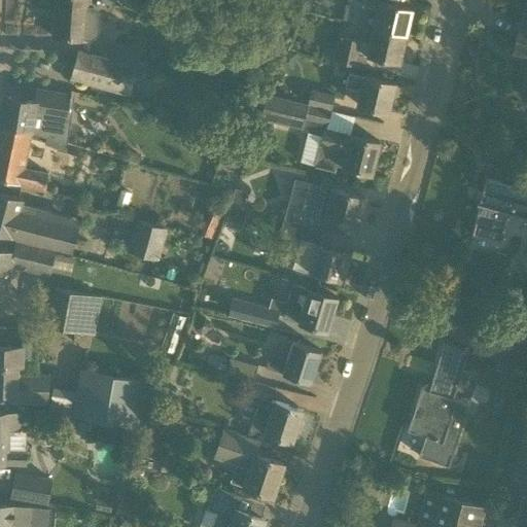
[(56,0),(54,37),(92,40),(98,35),(99,12),(94,7),(86,6),(86,0),(56,0)]
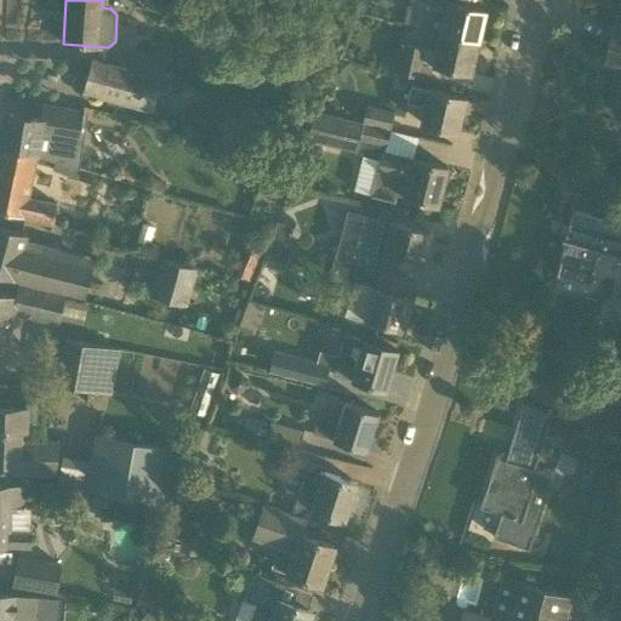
[(426,0),(420,28),(440,32),(440,34),(477,43),(484,10),(442,0),(426,0)]
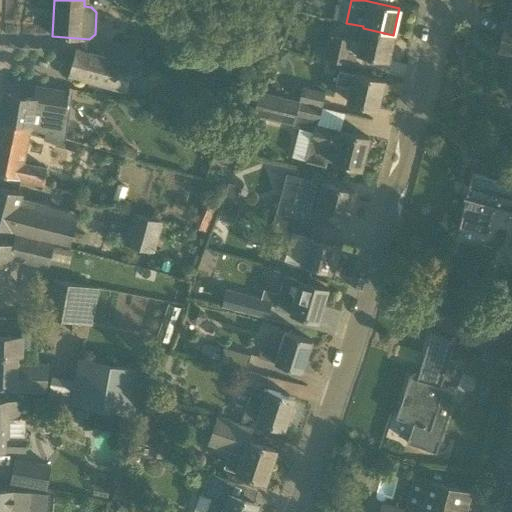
[(511,0),(508,24),(504,23),(499,51),(511,53),(511,71),(507,93),(511,94),(511,0)]
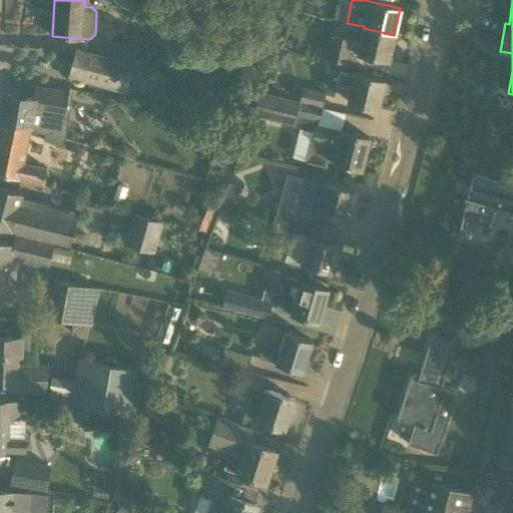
[(331,35),(326,59),(344,63),(347,52),(388,61),(394,35),(364,28),(361,41),(331,35)]
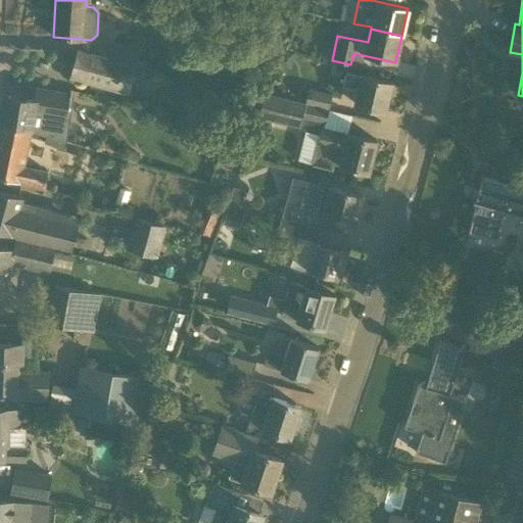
[(78,50),(70,78),(127,94),(135,66),(129,65),(107,59),(78,50)]
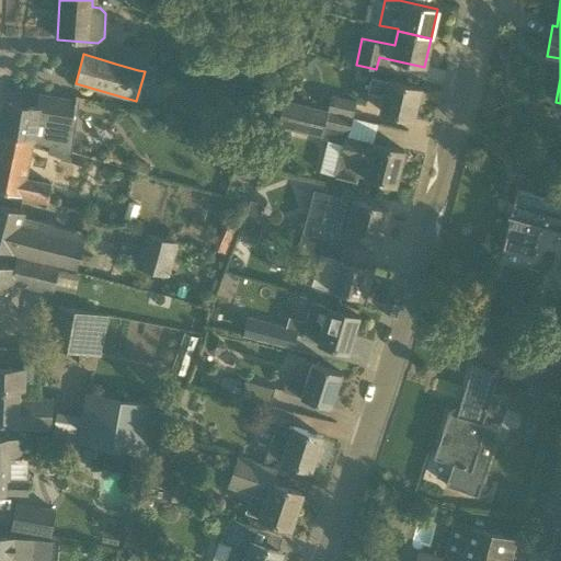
[(381,112),(411,119),(419,89),(388,81),(388,82),(371,78),(367,93),(385,96),(381,112)]
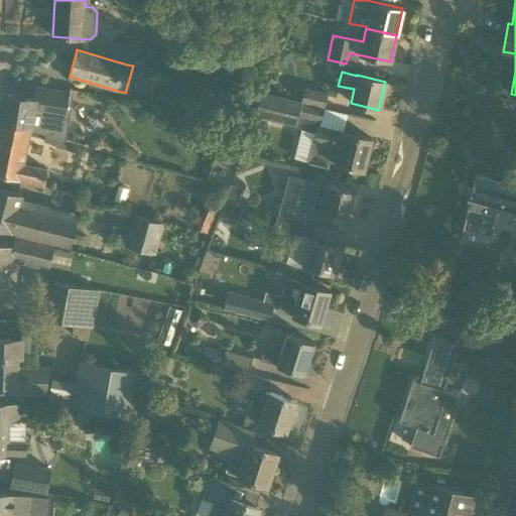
[(0,122),(30,129),(29,131),(45,135),(66,141),(70,115),(65,114),(69,92),(37,86),(34,100),(33,100),(3,94),(0,113),(0,122)]
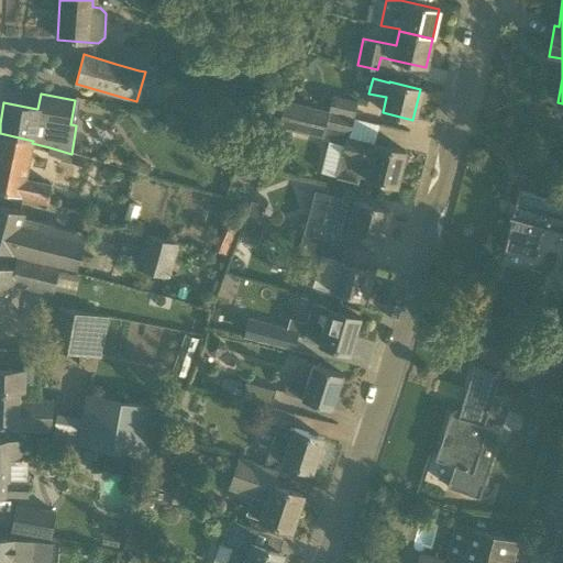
[(353,118),(356,101),(331,95),(331,98),(319,95),(316,107),(353,118)]
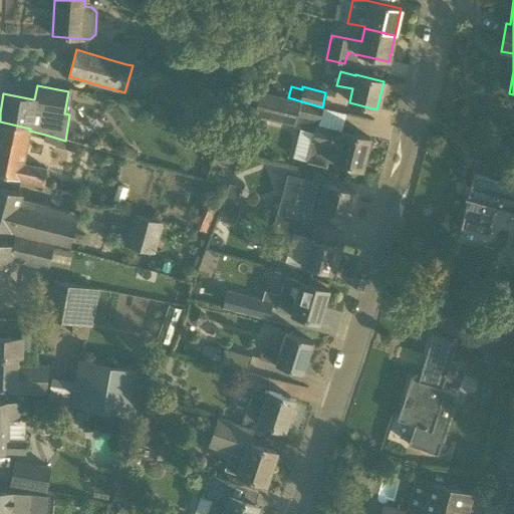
[(257,90),(247,130),(257,133),(261,117),(293,125),(293,126),(300,127),(292,158),(307,161),(307,160),(326,165),(327,160),(361,170),(362,165),(369,138),(342,131),(341,133),(316,125),(317,123),(318,119),(318,120),(322,107),(288,97),(257,90)]
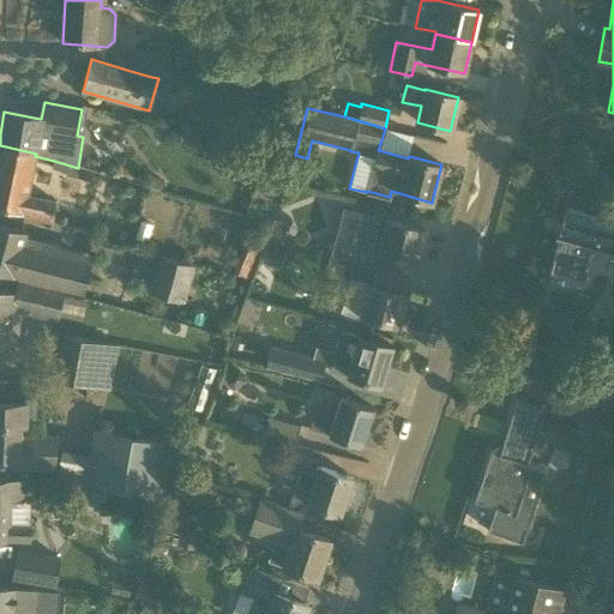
[(217,144),(210,169),(239,179),(247,152),(217,144)]
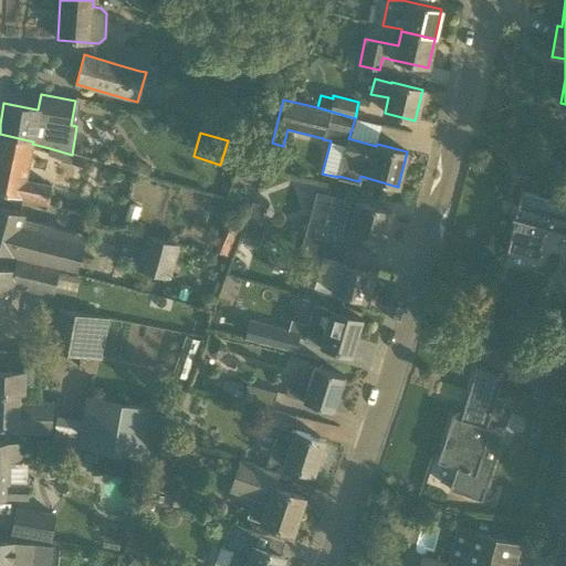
[(0,134),(0,191),(49,205),(52,186),(25,179),(32,144),(33,142),(0,134)]
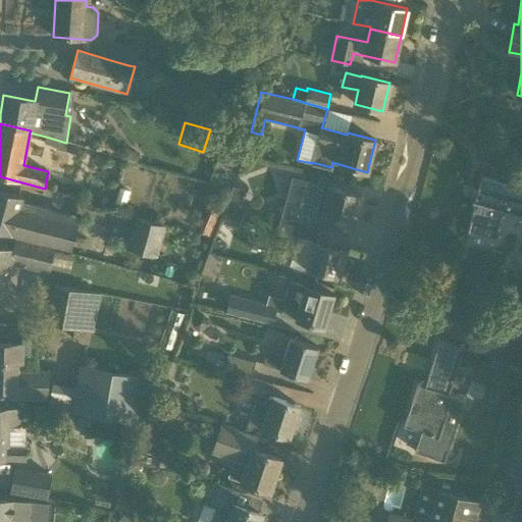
[(217,133),(213,145),(221,147),(224,135),(217,133)]
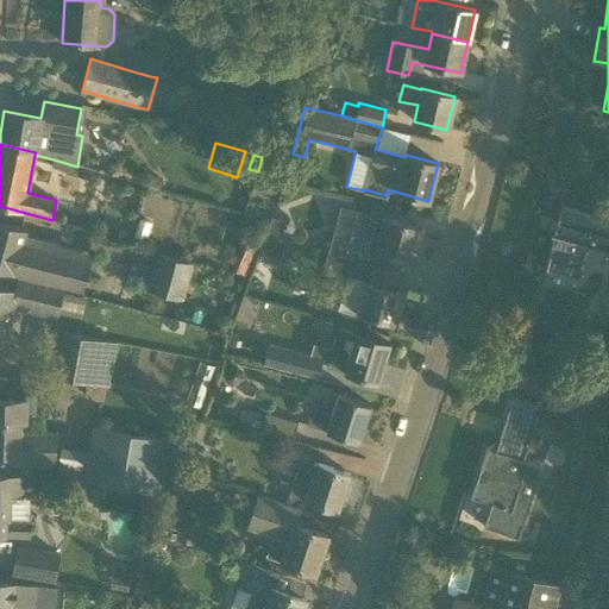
[(64,173),(79,177),(81,168),(77,167),(54,159),(51,167),(66,170),(64,173)]
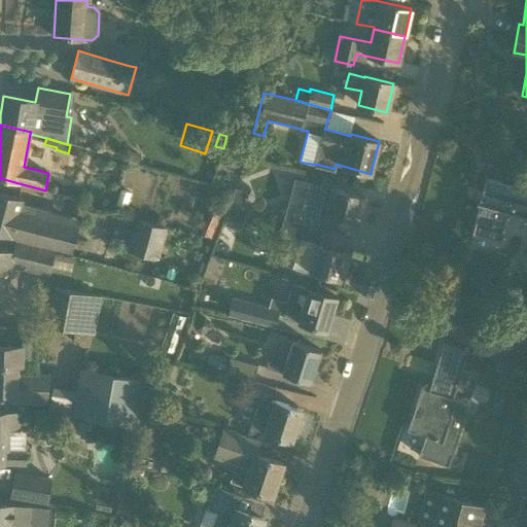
[(233,138),(230,150),(241,152),(244,141),(233,138)]
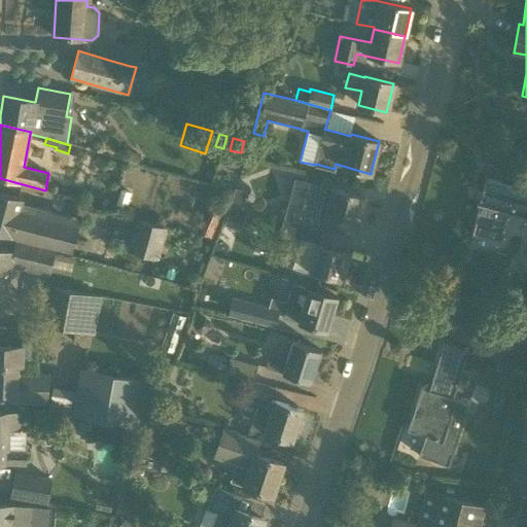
[(80,147),(70,145),(68,153),(78,156),(80,147)]
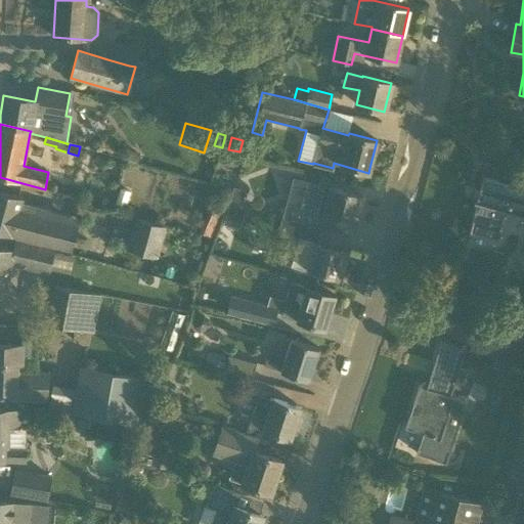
[(495,239),(496,239),(494,247),(523,254),(523,188),(484,178),(484,176),(483,175),(476,202),(474,201),(474,203),(477,204),(469,232),(470,232),(471,231),(496,238),(495,239)]
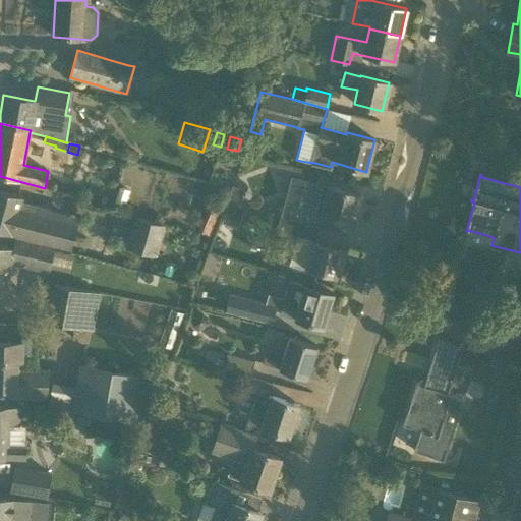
[(303,182),(300,194),(308,196),(305,210),(321,214),(321,215),(353,223),(360,194),(328,186),(314,183),(313,185),(303,182)]
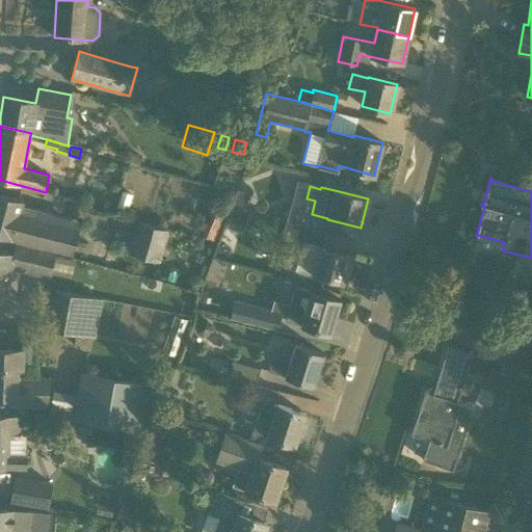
[(237,190),(233,206),(244,209),(248,193),(237,190)]
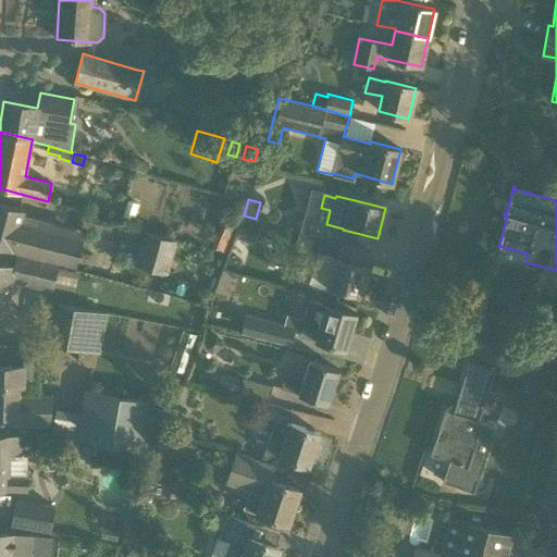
[(0,202),(0,247),(14,251),(14,249),(77,267),(78,263),(78,262),(82,251),(83,249),(86,237),(23,220),(26,210),(0,202)]
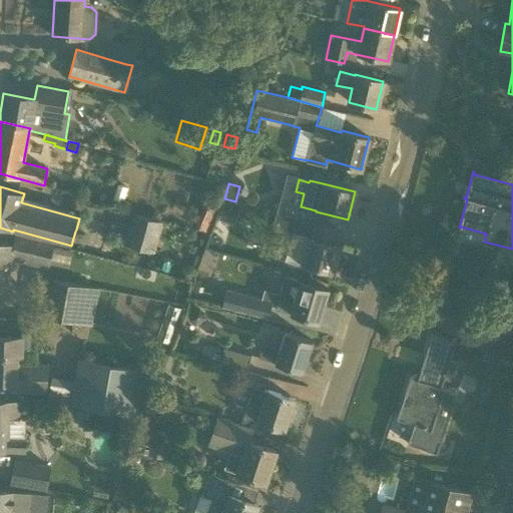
[(218,211),(204,205),(194,228),(208,233),(218,211)]
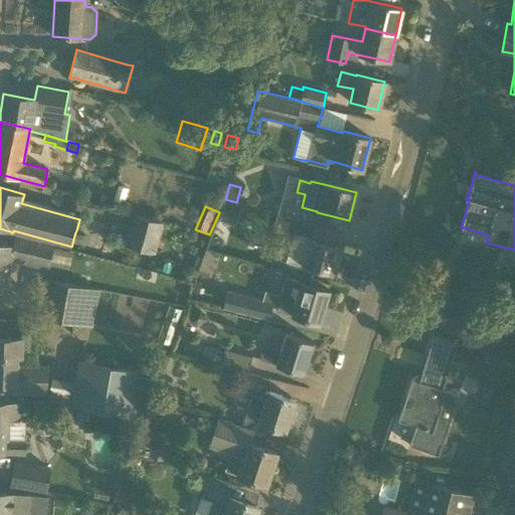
[(222,209),(218,220),(232,224),(235,213),(222,209)]
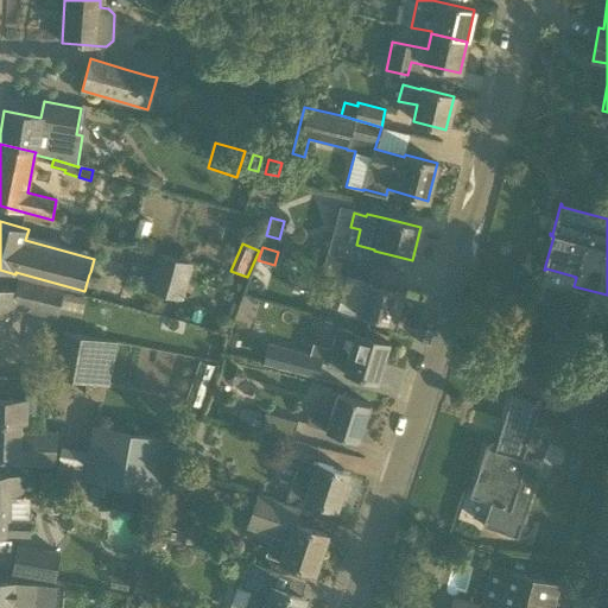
[(182,299),(191,263),(159,254),(150,291),(182,299)]
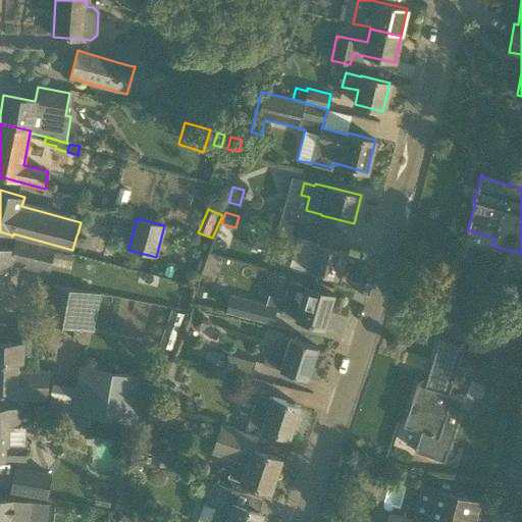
[(304,222),(293,264),(338,277),(346,252),(336,249),(342,232),(319,226),(304,222)]
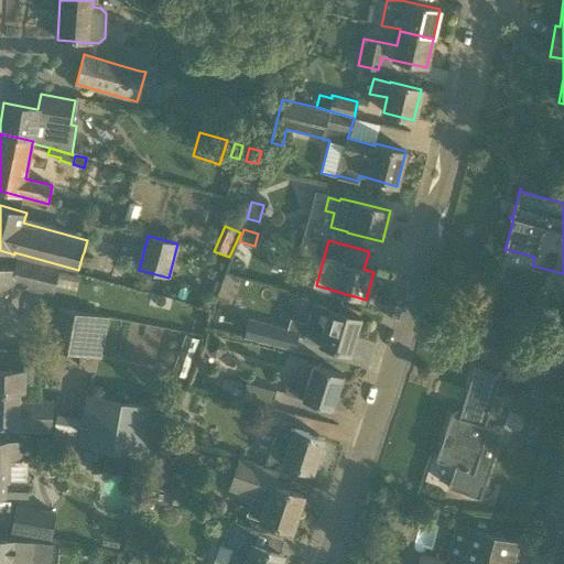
[(89,268),(91,257),(83,255),(79,266),(89,268)]
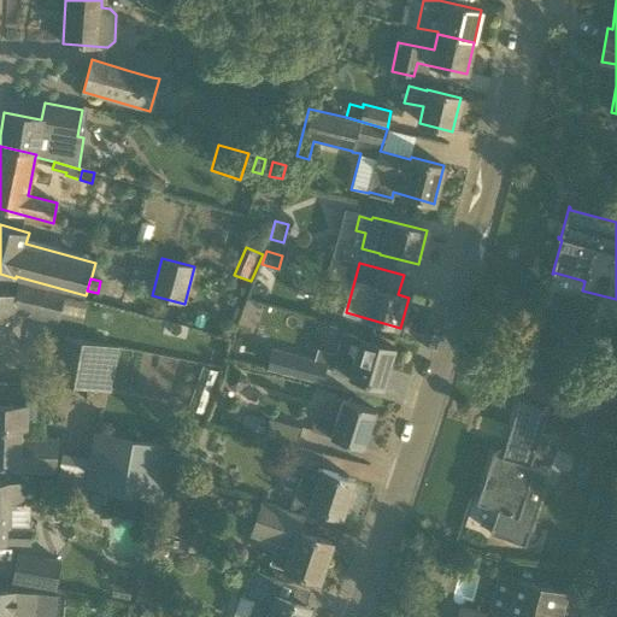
[(0,289),(0,364),(1,365),(13,311),(60,322),(66,292),(19,282),(16,293),(0,289)]
